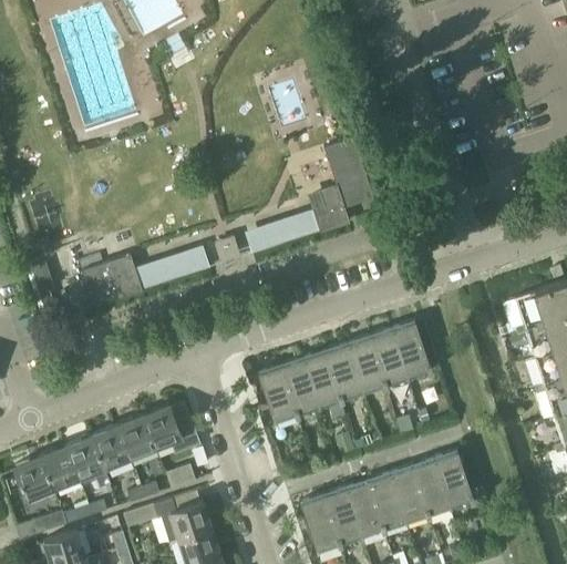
[(323,147),(337,186),(337,188),(330,192),(339,218),(347,216),(343,207),(372,197),(352,137),(323,147)]
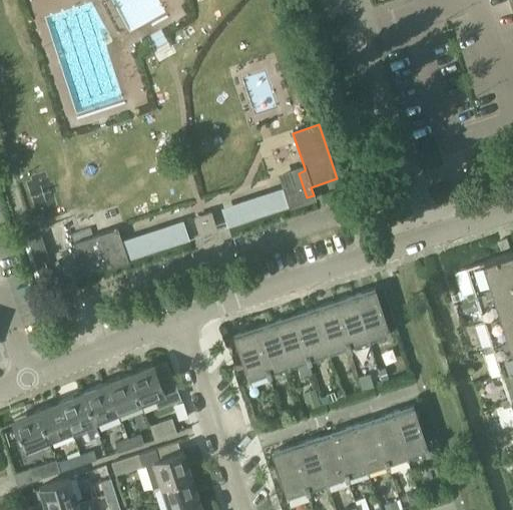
[(305,170),(305,168),(278,177),(282,189),(220,208),(226,227),(227,228),(228,227),(315,199),(314,195),(307,197),(299,173),(305,170)]
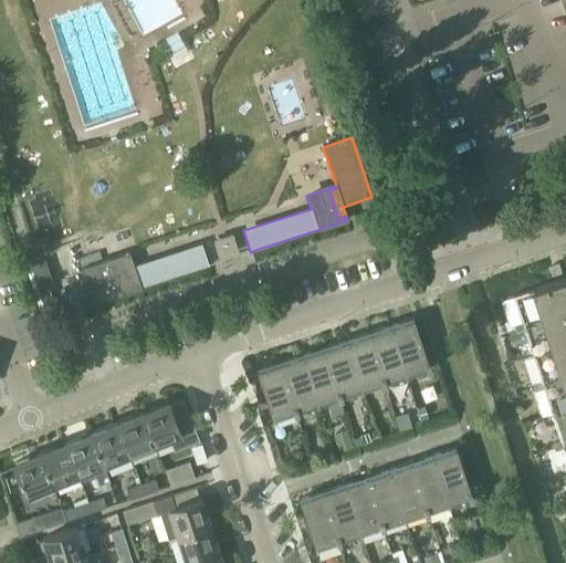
[(216,242),(221,259),(237,253),(231,238),(216,242)]
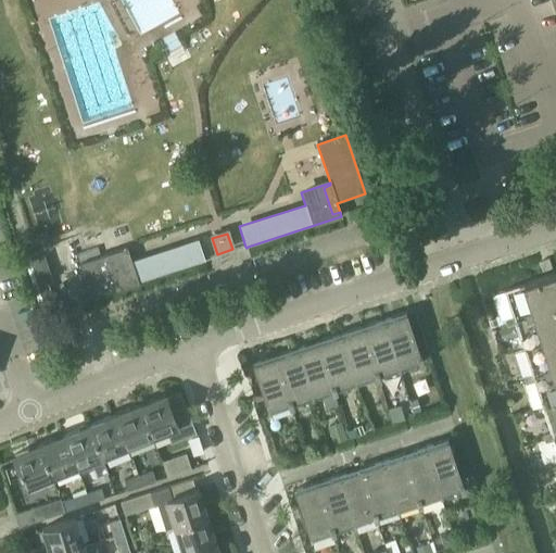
[(79,264),(91,300),(91,301),(104,297),(109,294),(139,285),(138,284),(205,262),(204,262),(198,240),(130,262),(126,249),(79,264)]
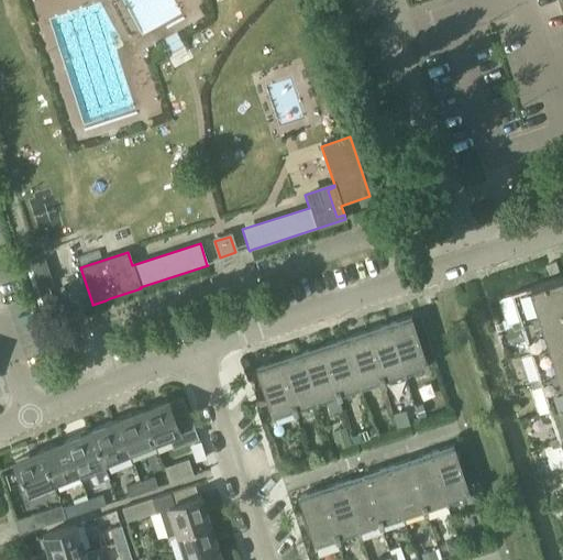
[(55,305),(48,287),(53,286),(44,260),(31,264),(39,291),(44,308),(55,305)]
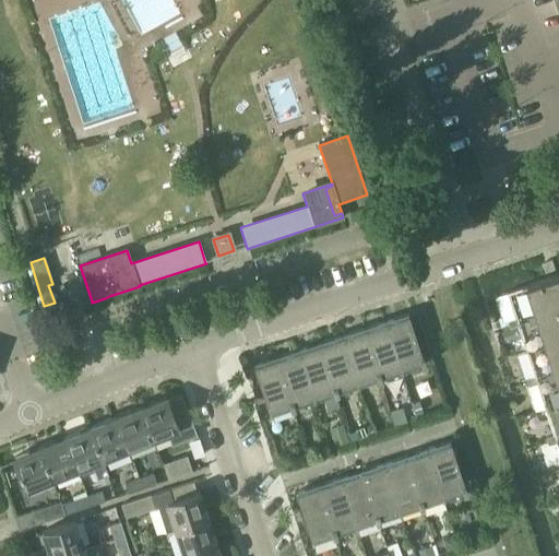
[(509,321),(510,326),(558,309),(558,275),(509,292),(518,318),(509,321)]
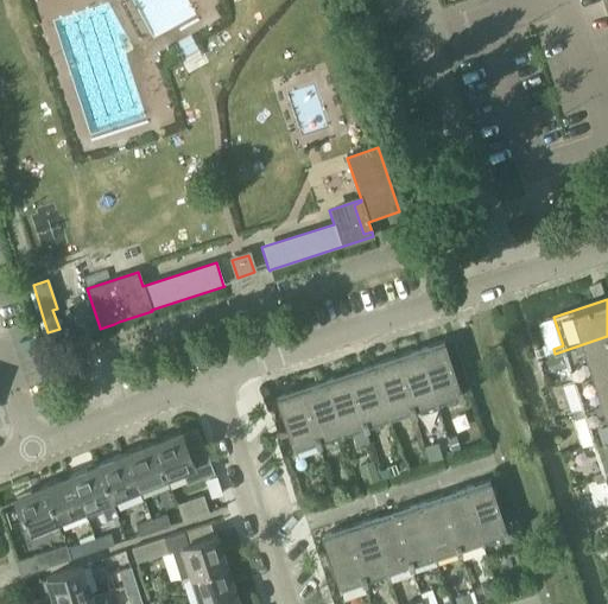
[(565,355),(574,382),(607,370),(607,336),(555,354),(556,357),(565,355)]
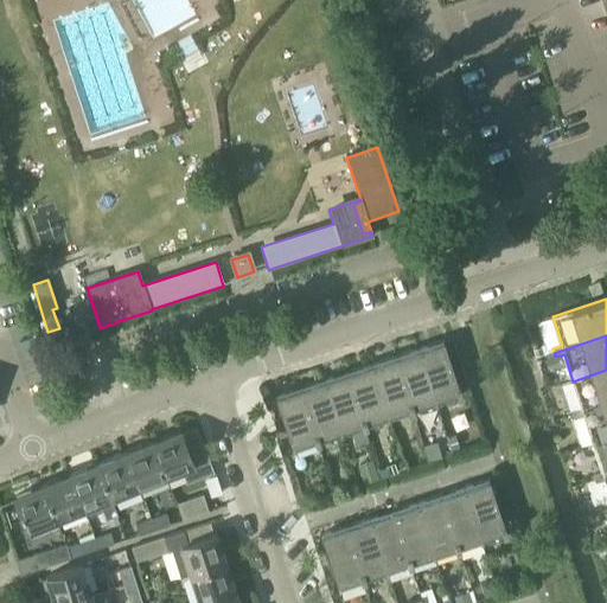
[(445,342),(420,350),(438,405),(462,397),(445,342)]
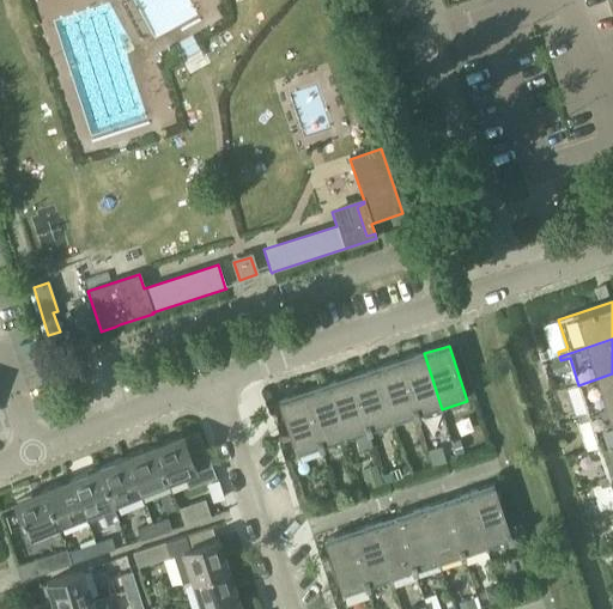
[(424,353),(400,361),(418,416),(442,409),(424,353)]
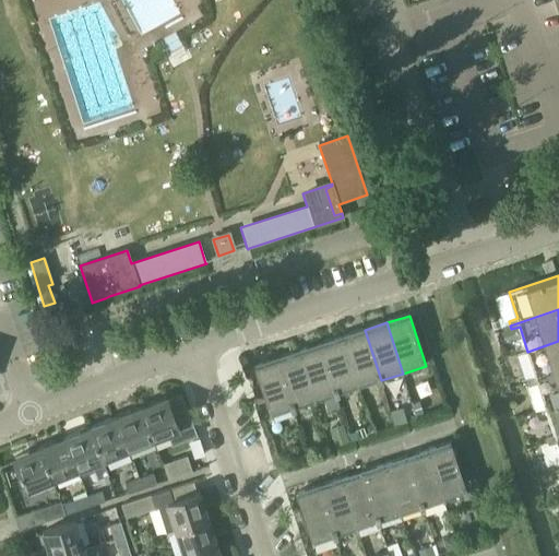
[(365,330),(343,338),(359,388),(381,380),(365,330)]
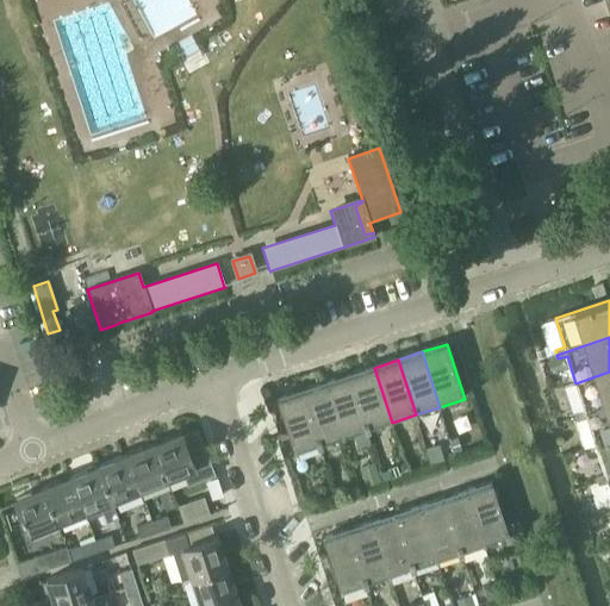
[(374,368),(350,375),(368,430),(392,423),(374,368)]
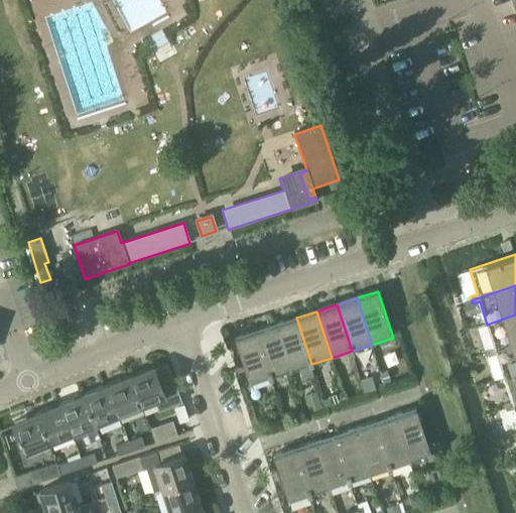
[(487,350),(488,354),(515,344),(515,314),(487,325),(495,348),(487,350)]
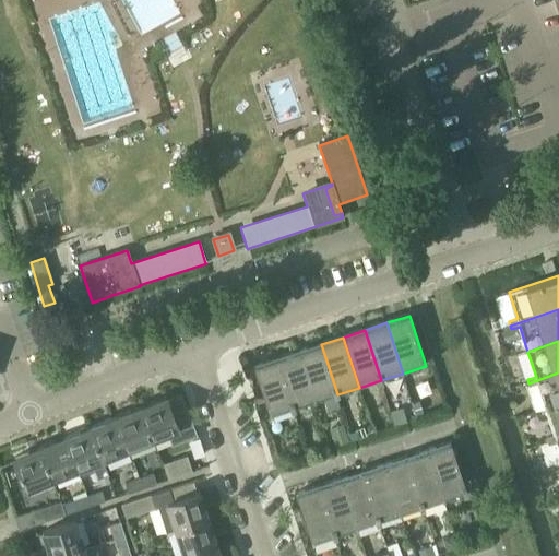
[(321,344),(299,352),(316,402),(337,394),(321,344)]
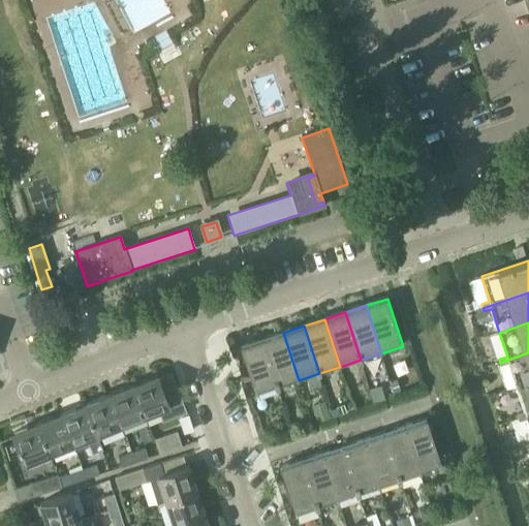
[(283,333),(262,340),(278,388),(299,380),(283,333)]
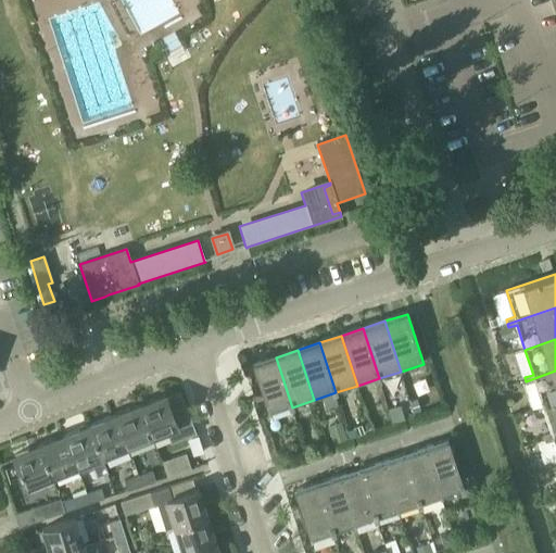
[(292,407),(276,357),(253,365),(269,415),(292,407)]
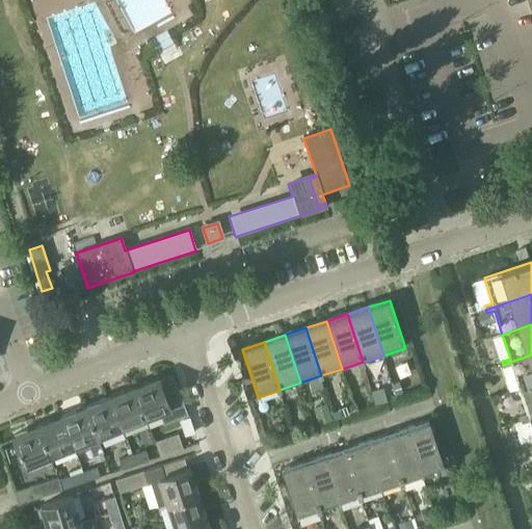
[(513,366),(521,390),(531,386),(531,354),(503,365),(505,369),(513,366)]
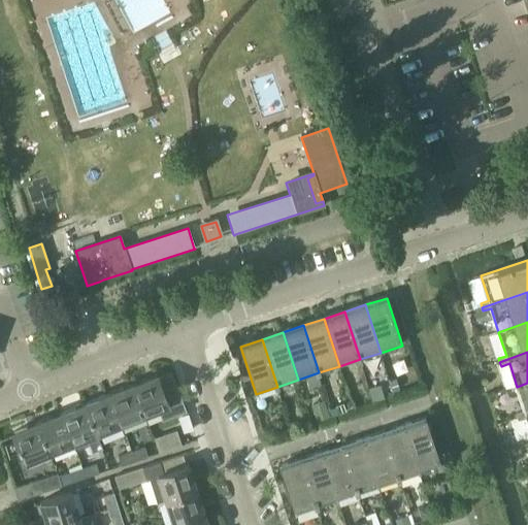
[(157,376),(133,386),(144,416),(158,411),(163,422),(173,418),(157,376)]
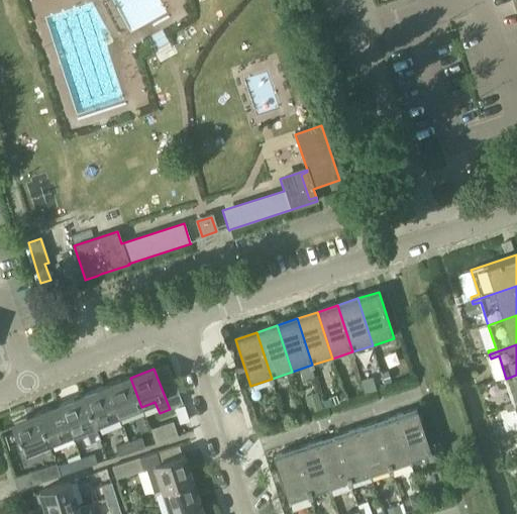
[(389,374),(383,376),(386,385),(392,383),(389,374)]
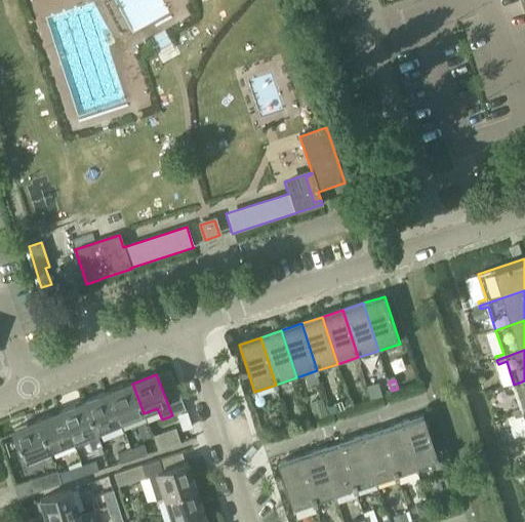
[(514,411),(515,415),(524,411),(524,380),(514,385),(522,409),(514,411)]
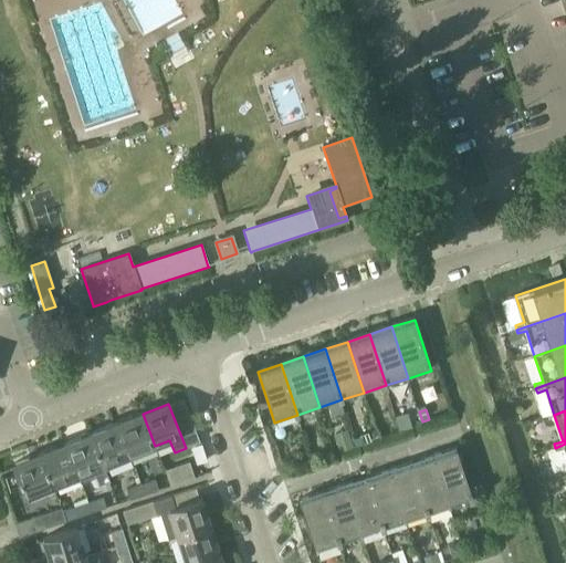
[(143,414),(117,424),(129,456),(155,446),(143,414)]
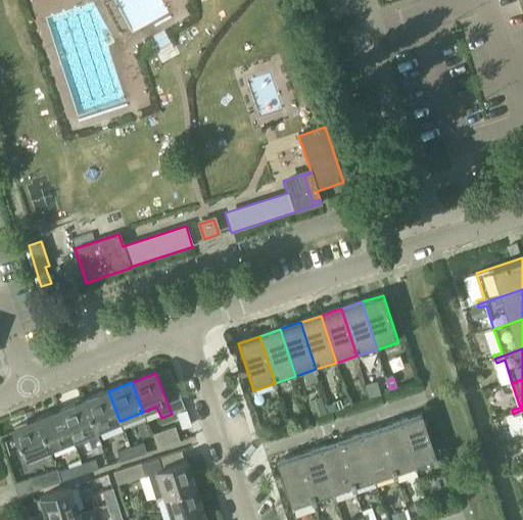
[(376,384),(366,387),(370,399),(379,396),(376,384)]
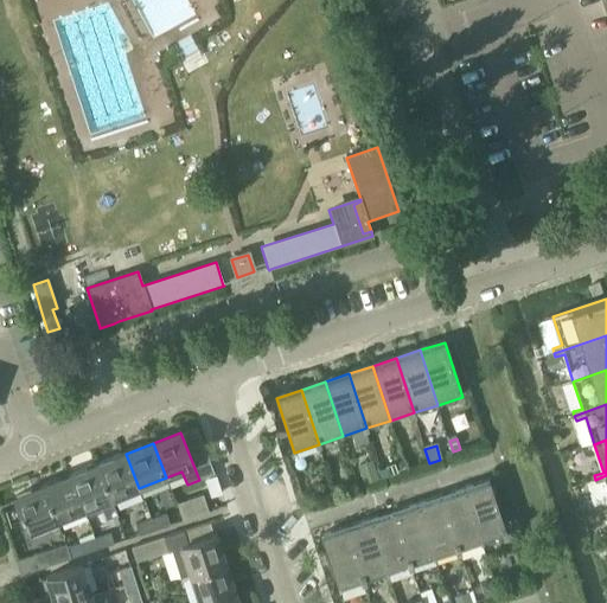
[(126,454),(98,466),(120,518),(121,518),(114,499),(139,488),(126,454)]
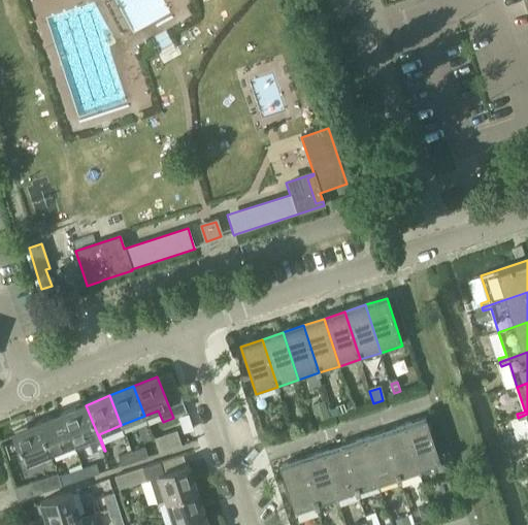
[(315,407),(322,427),(333,423),(327,403),(315,407)]
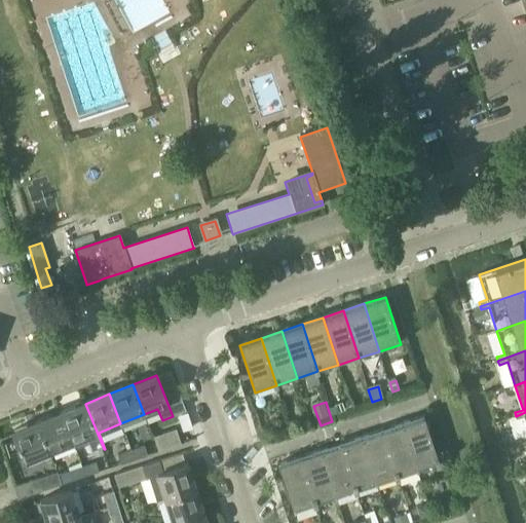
[(85,404),(62,413),(73,443),(88,437),(96,453),(104,449),(85,404)]
